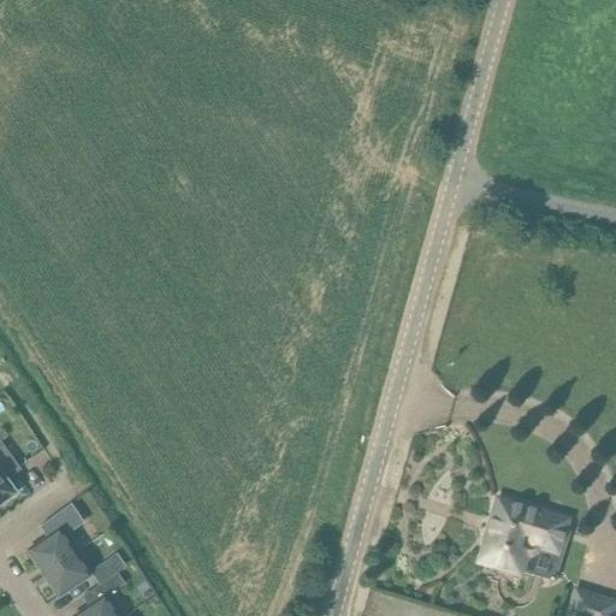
[(0,439),(0,505),(16,495),(6,481),(22,471),(0,439)]
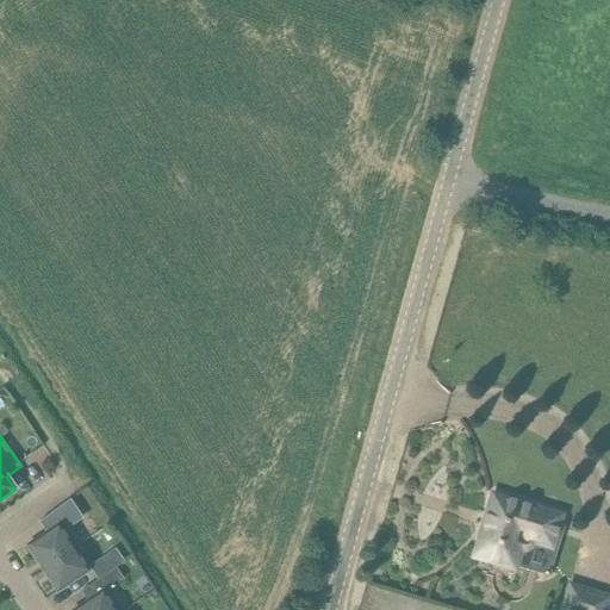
[(521,504),(516,503),(493,496),(487,515),(490,515),(478,555),(516,567),(524,540),(553,548),(562,516),(535,508),(536,505),(522,500),(521,504)]
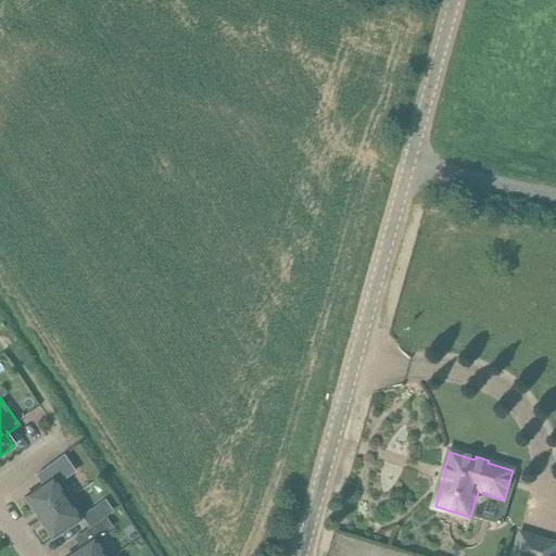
[(39,476),(46,485),(26,498),(40,518),(67,501),(57,485),(76,472),(66,457),(68,456),(67,455),(39,475),(39,476)]
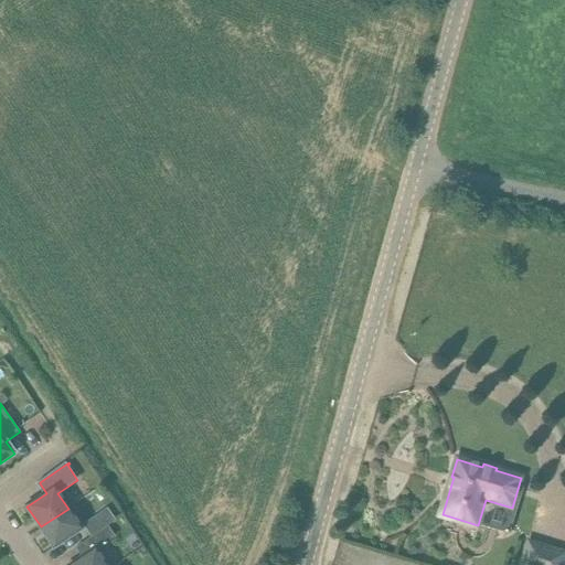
[(68,509),(41,526),(54,547),(82,529),(68,509)]
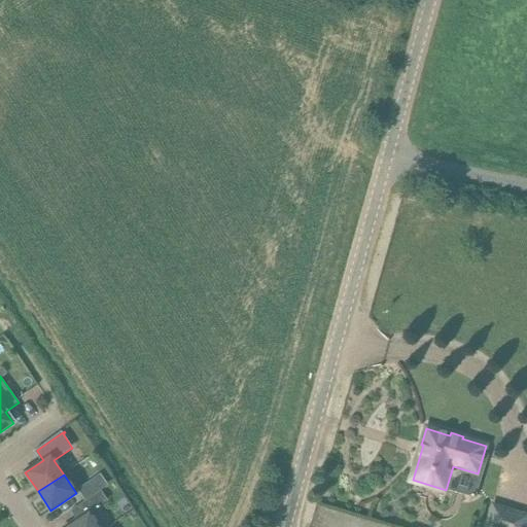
[(89,482),(77,490),(85,501),(97,494),(89,482)]
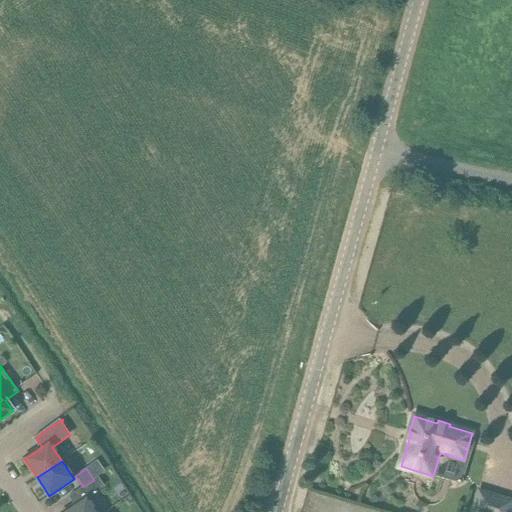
[(511,511),(511,498),(477,489),(470,511),(511,511)]
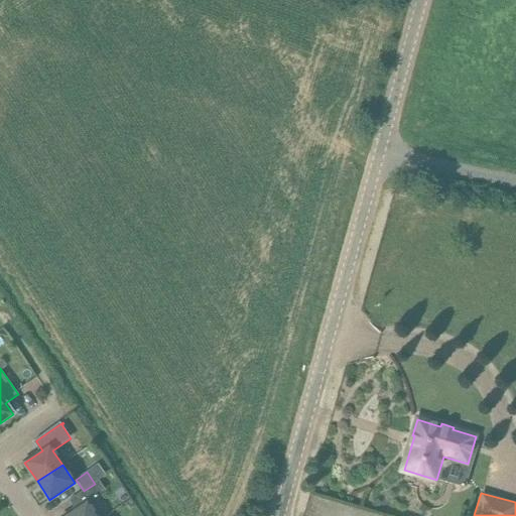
[(97,515),(87,502),(66,515),(97,515)]
